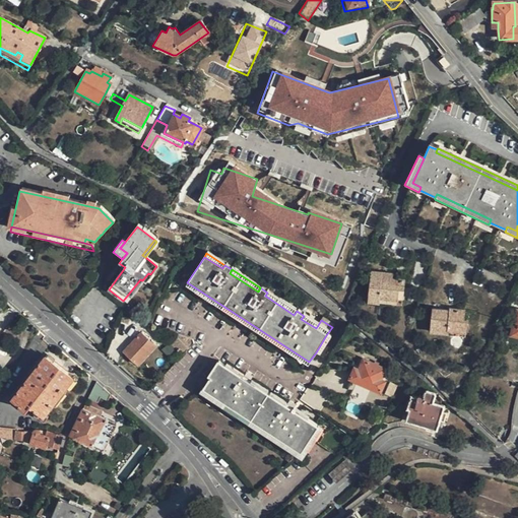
[(151,275),(150,274),(148,273),(142,280),(143,281),(145,282),(151,275)]
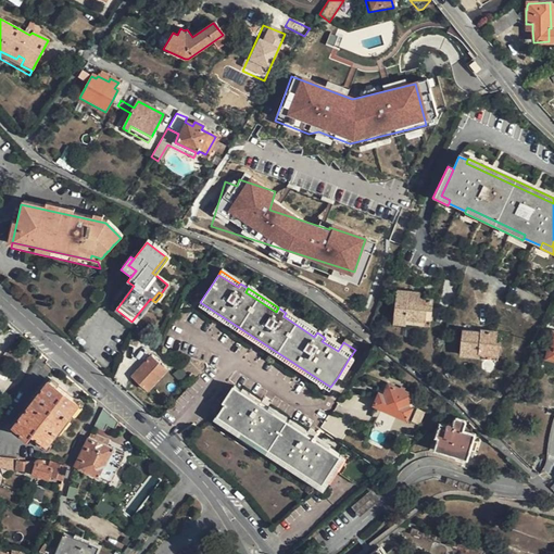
[(392,325),(404,326),(404,322),(423,323),(425,311),(429,312),(430,301),(417,300),(406,299),(407,293),(397,292),(392,325)]
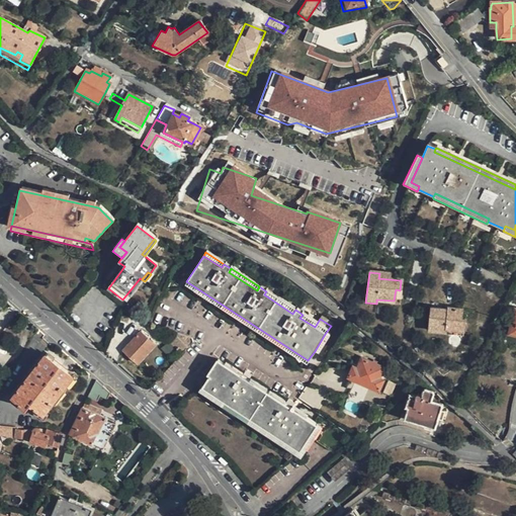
[(125,302),(143,280),(142,279),(140,278),(122,299),(125,302)]
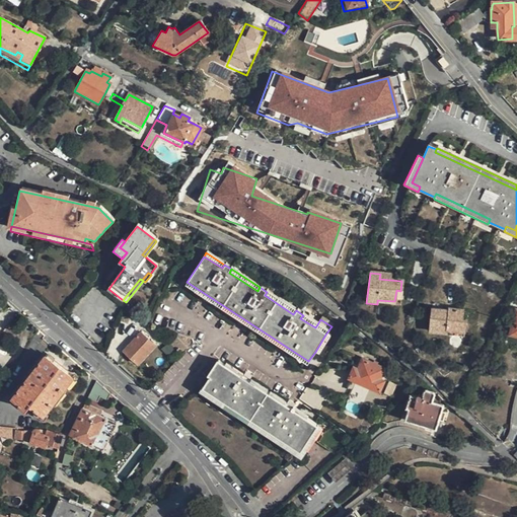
[(307,365),(308,361),(187,282),(185,286),(307,365)]
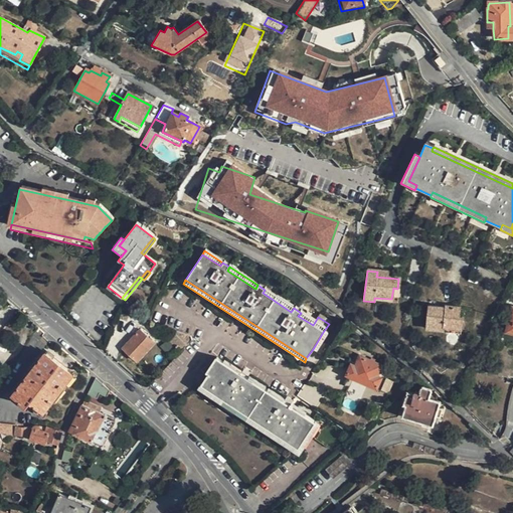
[(396,304),(397,289),(393,288),(391,299),(374,298),(374,302),(396,304)]
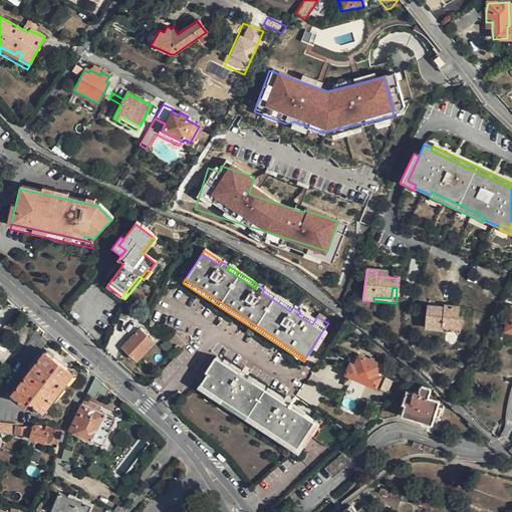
[(293,307),(264,289),(262,292),(290,311),(293,307)]
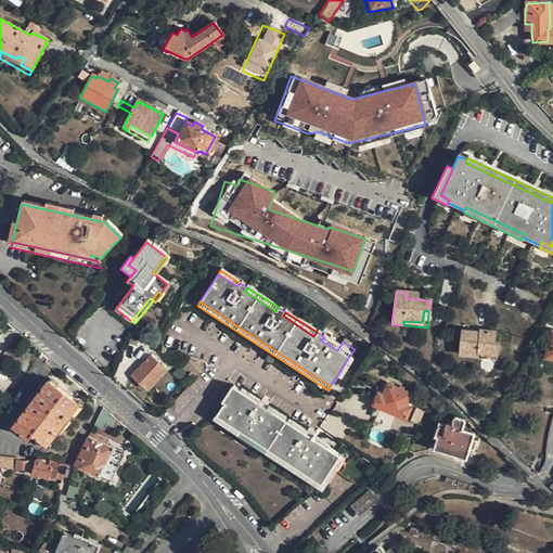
[(479,335),(479,334),(460,332),(458,357),(477,359),(477,355),(496,357),(497,345),(492,344),(493,333),(486,332),(486,335),(479,335)]
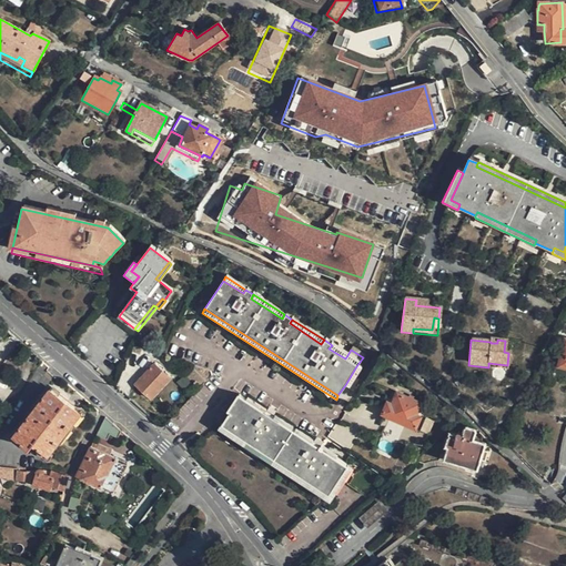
[(554,361),(558,362),(559,356),(563,342),(559,340),(554,361)]
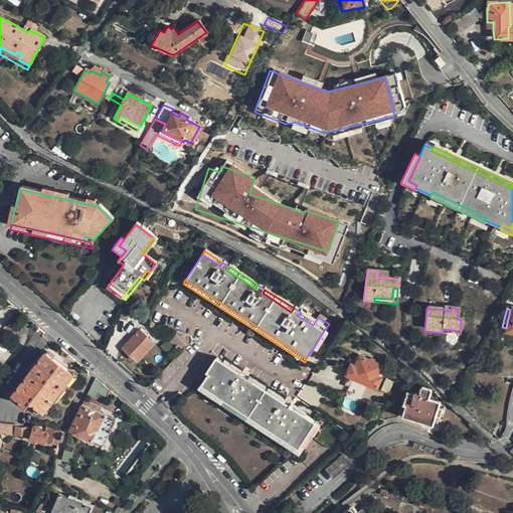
[(506,328),(504,334),(512,336),(512,310),(510,310),(507,323),(506,328)]
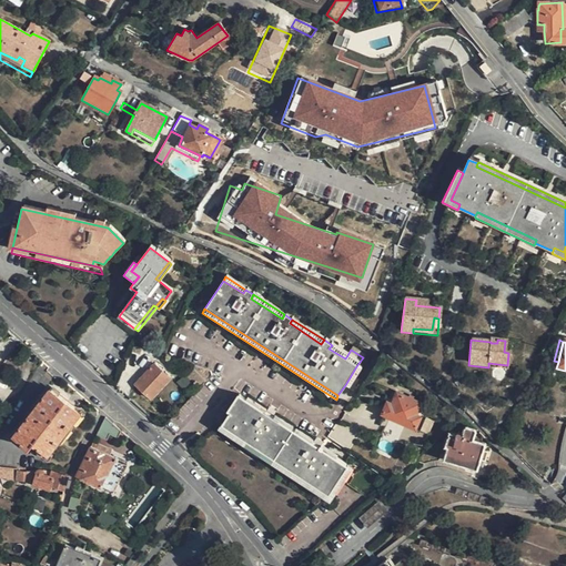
[(347,355),(332,345),(329,349),(345,359),(347,355)]
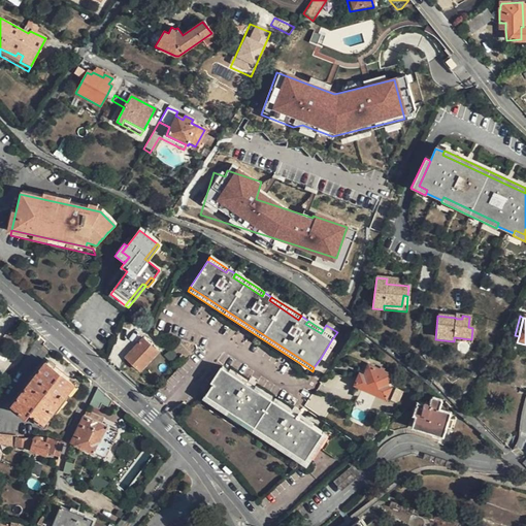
[(156,353),(141,340),(124,359),(138,372),(156,353)]
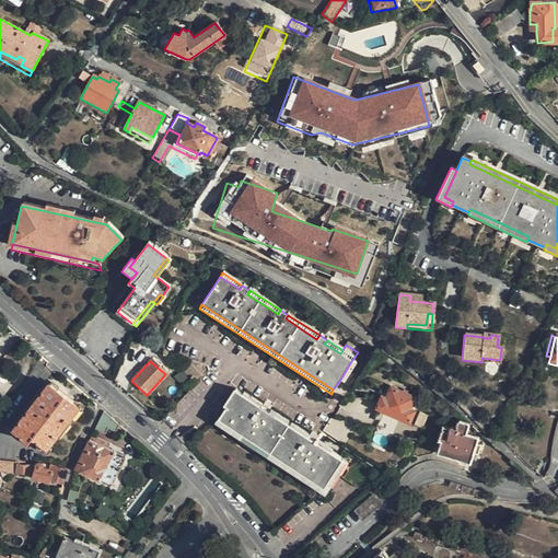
[(356,363),(351,361),(340,380),(344,382),(356,363)]
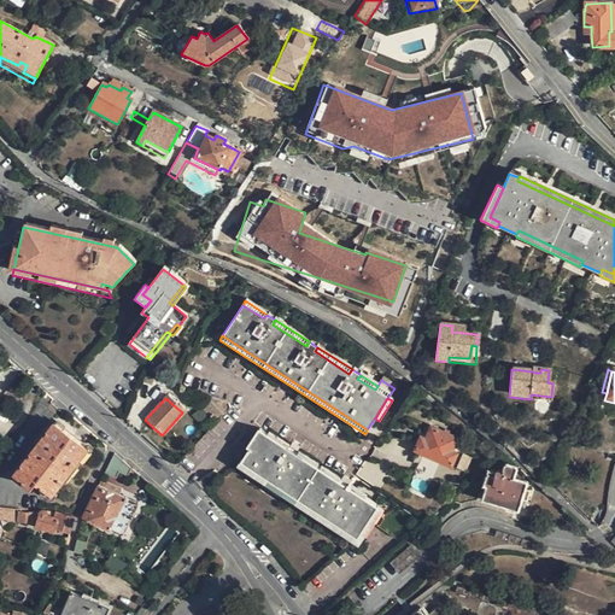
[(218,422),(230,409),(229,409),(229,405),(211,400),(203,410),(218,422)]
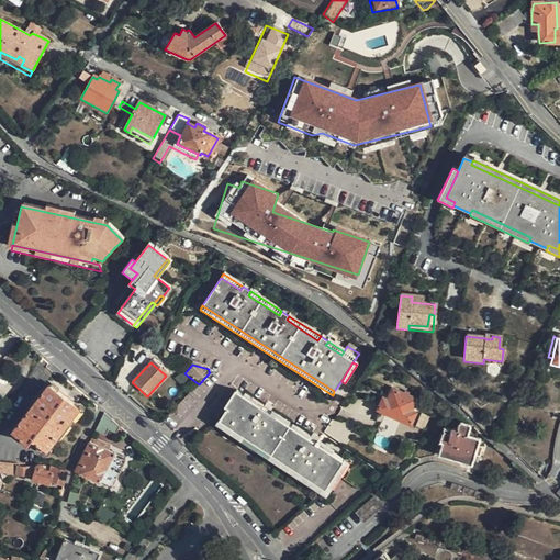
[(78,410),(47,387),(12,433),(28,445),(32,440),(46,451),(78,410)]
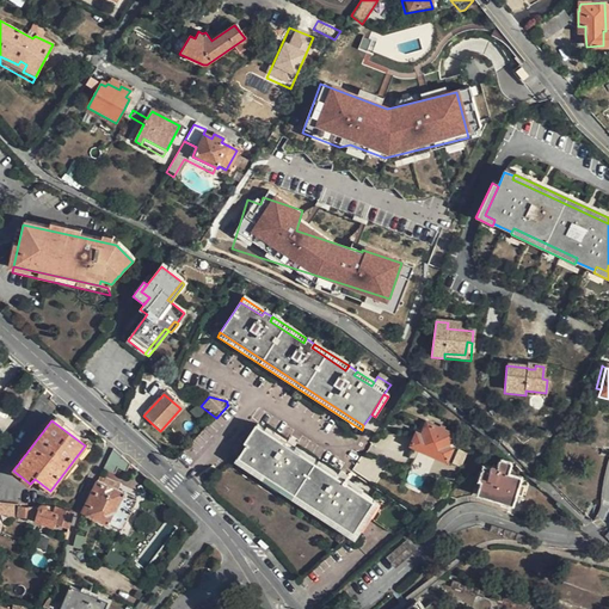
[(374,503),(254,426),(244,443),(246,446),(237,460),(354,534),(363,518),(368,521),(374,503)]
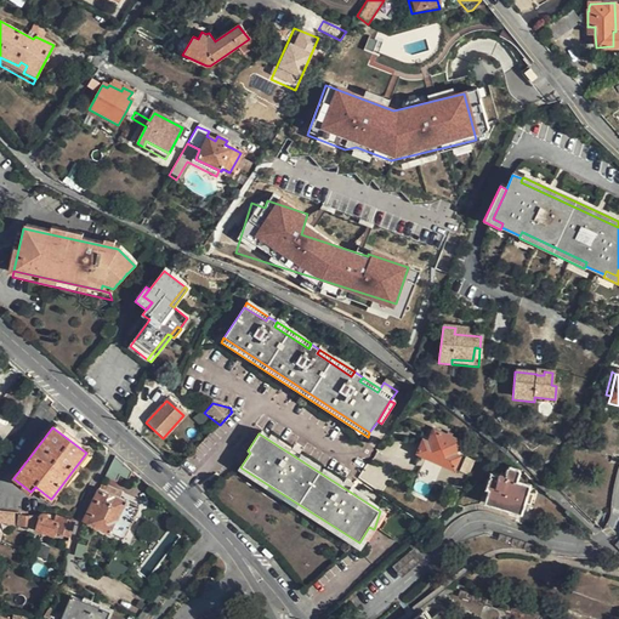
[(416,455),(452,471),(458,459),(452,456),(458,444),(449,441),(450,437),(446,435),(443,438),(432,433),(427,446),(421,443),(416,455)]
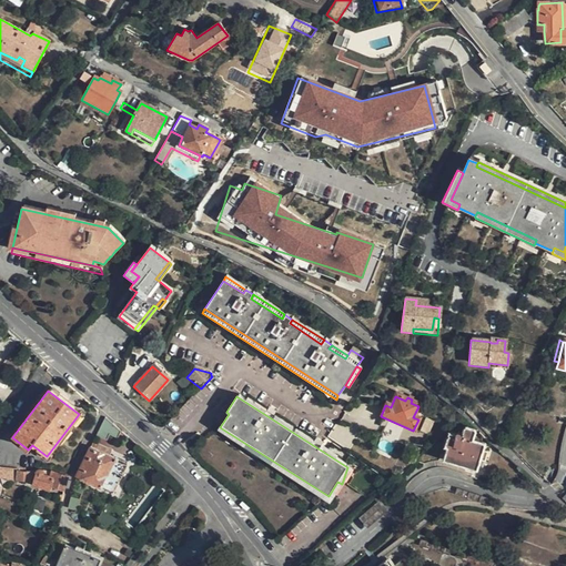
[(424,421),(423,422),(418,433),(426,437),(432,424),(424,421)]
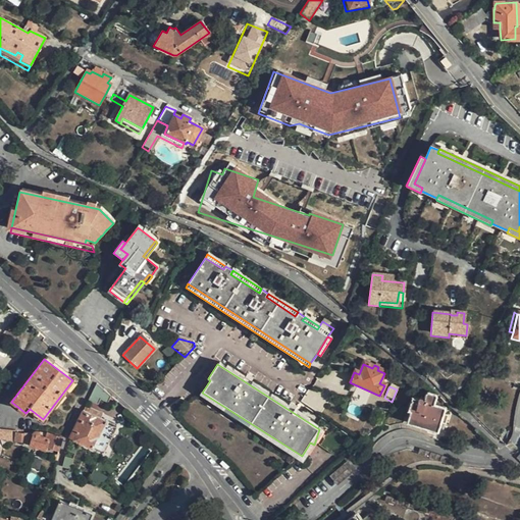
[(302,462),(314,445),(310,443),(302,456),(202,393),(200,396),(302,462)]
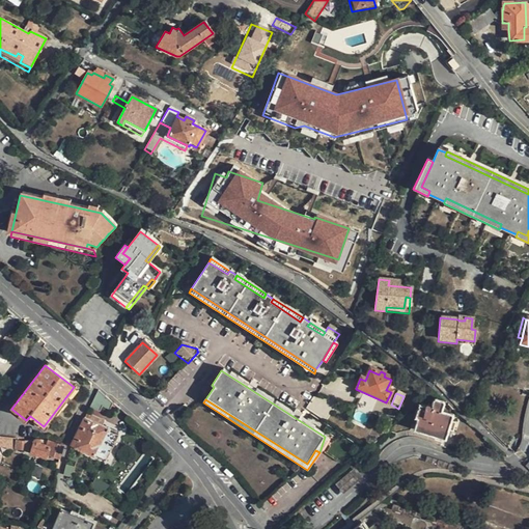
[(444,440),(447,430),(450,421),(443,419),(445,414),(441,412),(442,409),(442,407),(441,406),(440,405),(434,402),(432,405),(430,409),(425,407),(425,409),(418,407),(414,419),(417,420),(414,430),(432,437),(433,440),(439,442),(442,441),(443,440),(444,440)]
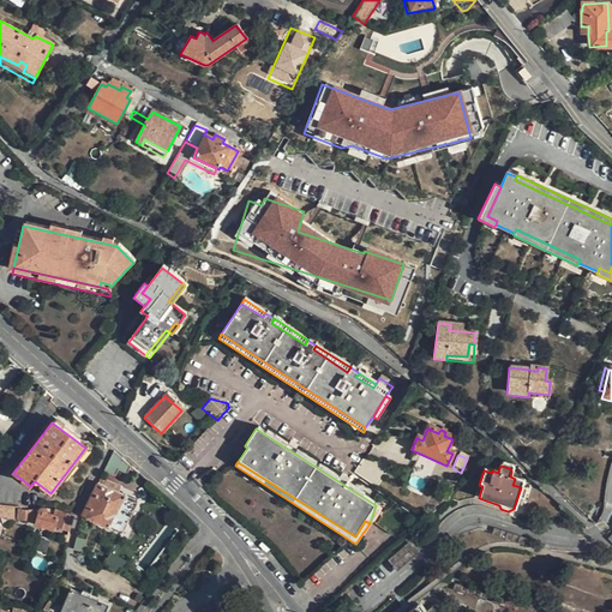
[(94,486),(79,514),(108,527),(113,517),(125,523),(133,505),(114,496),(108,493),(111,490),(100,485),(99,489),(94,486)]
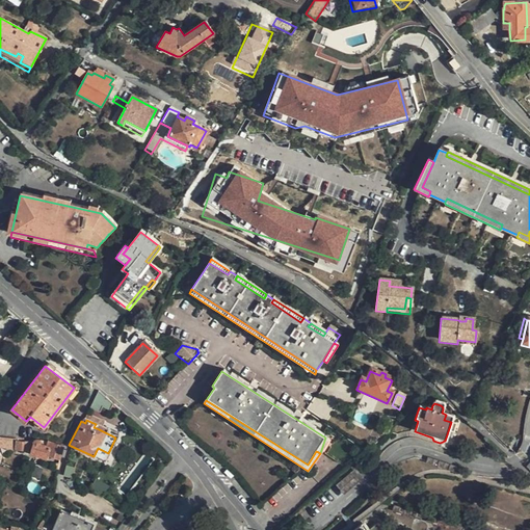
[(0,449),(23,453),(29,455),(46,458),(47,456),(58,460),(62,447),(60,447),(49,444),(48,446),(40,444),(38,442),(36,441),(35,441),(34,442),(33,443),(23,443),(15,442),(14,441),(0,439),(0,449)]
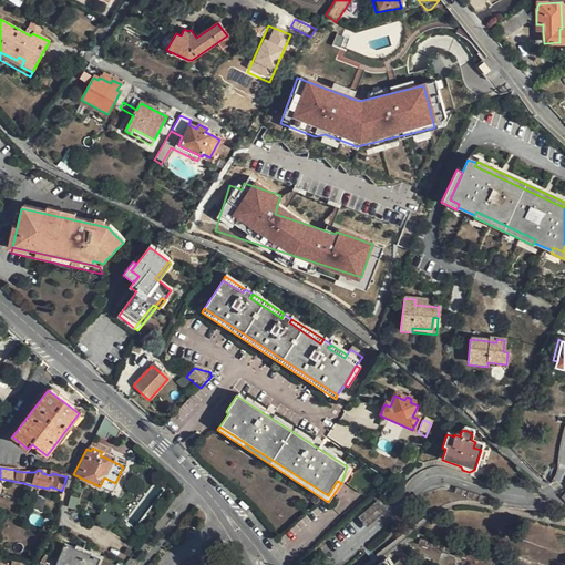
[(111,493),(115,483),(104,478),(100,486),(111,493)]
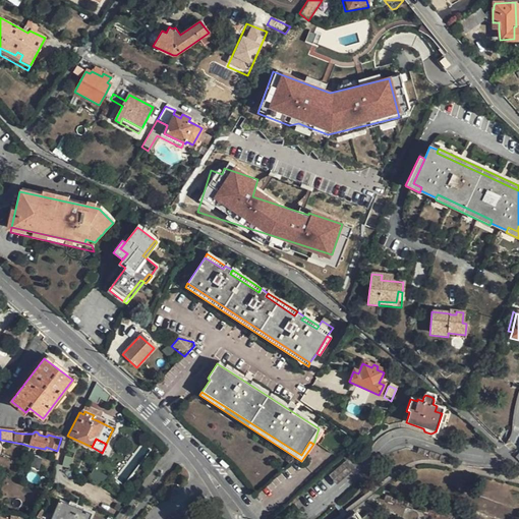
[(409,512),(411,506),(392,500),(390,498),(388,495),(389,489),(390,483),(393,471),(397,456),(405,452),(448,466),(450,460),(405,447),(399,448),(393,452),(390,457),(387,471),(383,489),(383,495),(386,501),(388,504),(409,512)]
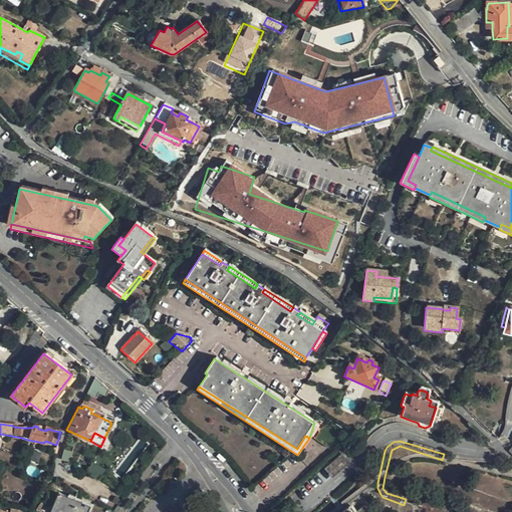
[(37,465),(41,454),(32,451),(27,462),(37,465)]
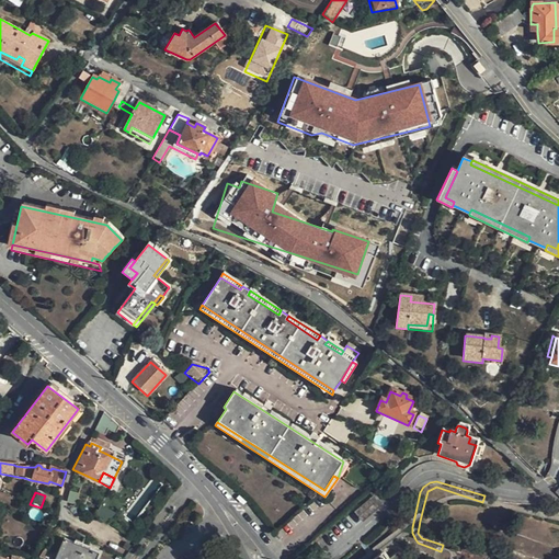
[(68,493),(66,503),(73,505),(77,494),(68,493)]
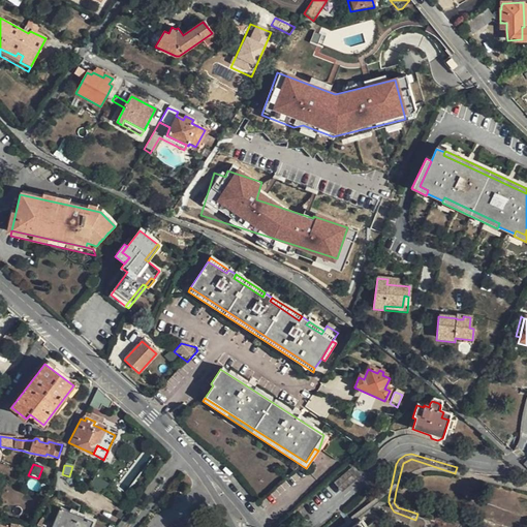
[(332,485),(340,494),(359,477),(351,469),(332,485)]
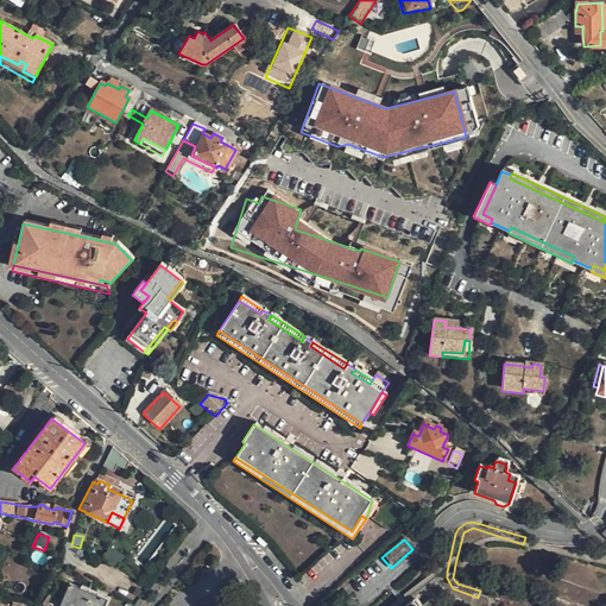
[(102,605),(105,600),(67,585),(57,605),(102,605)]
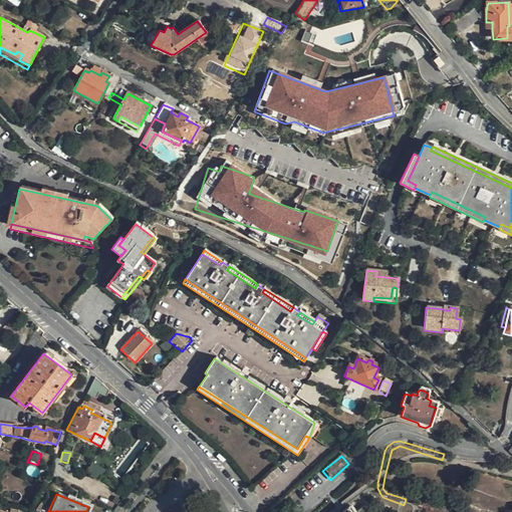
[(445,511),(415,502),(413,508),(425,511),(445,511)]
